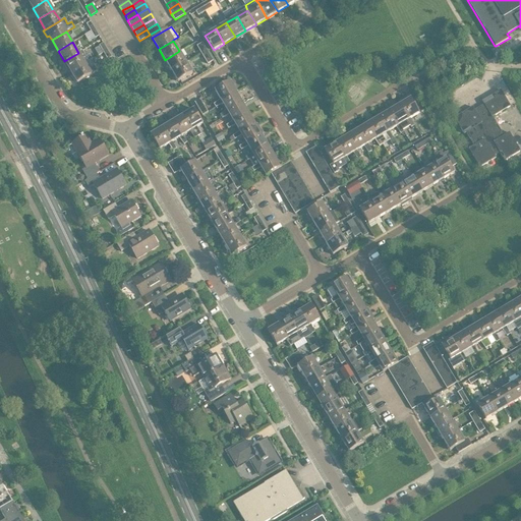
[(200,51),(206,48),(203,43),(197,46),(200,51)]
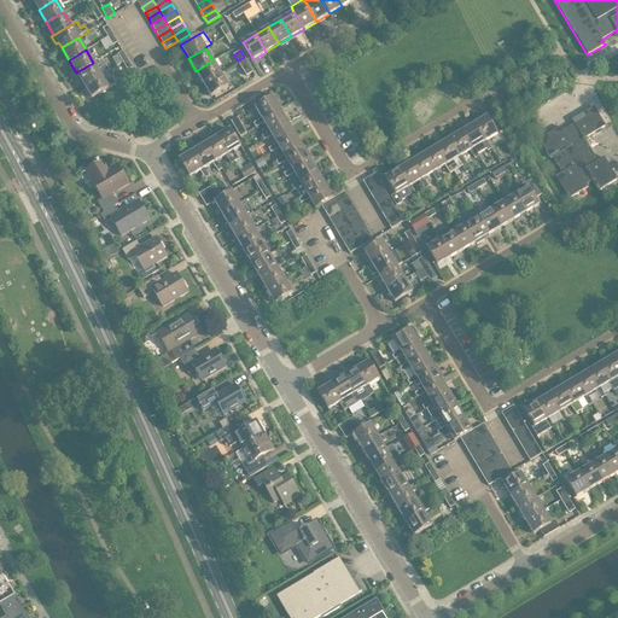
[(252,71),(244,57),(238,60),(246,75),(252,71)]
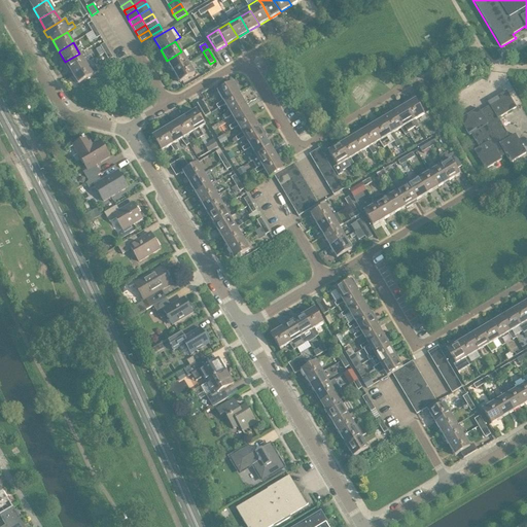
[(83,51),(79,54),(65,62),(64,63),(67,69),(69,68),(71,73),(86,64),(93,60),(91,55),(86,57),(83,51)]
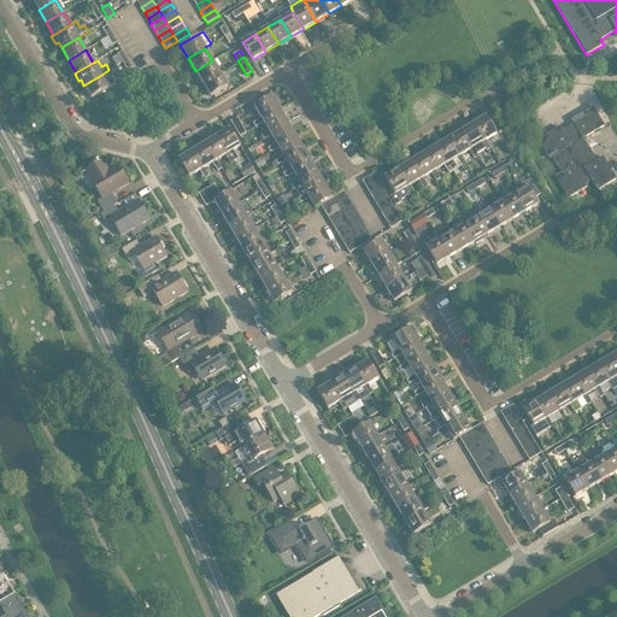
[(221,74),(212,60),(195,71),(203,83),(221,74)]
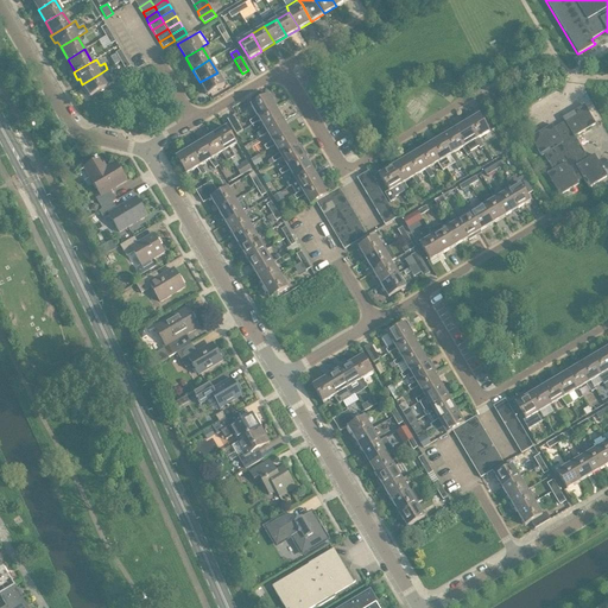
[(225,84),(217,73),(200,82),(208,95),(225,84)]
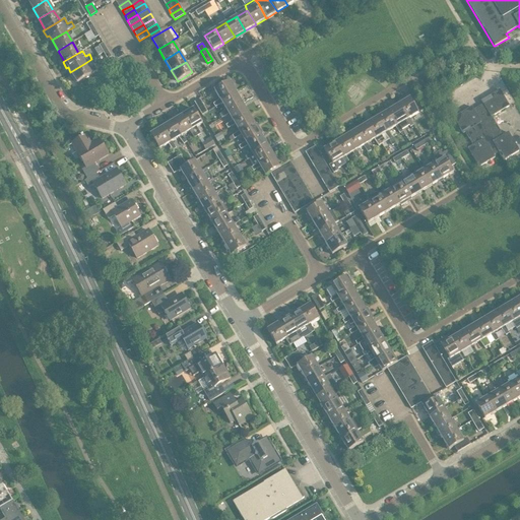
[(77,82),(91,74),(85,63),(70,72),(77,82)]
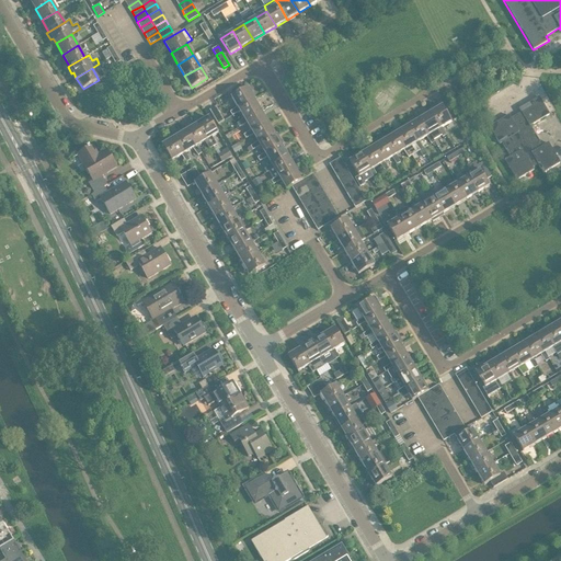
[(250,92),(247,88),(231,96),(237,106),(238,109),(254,100),(254,99),(255,98),(252,91),(250,92)]
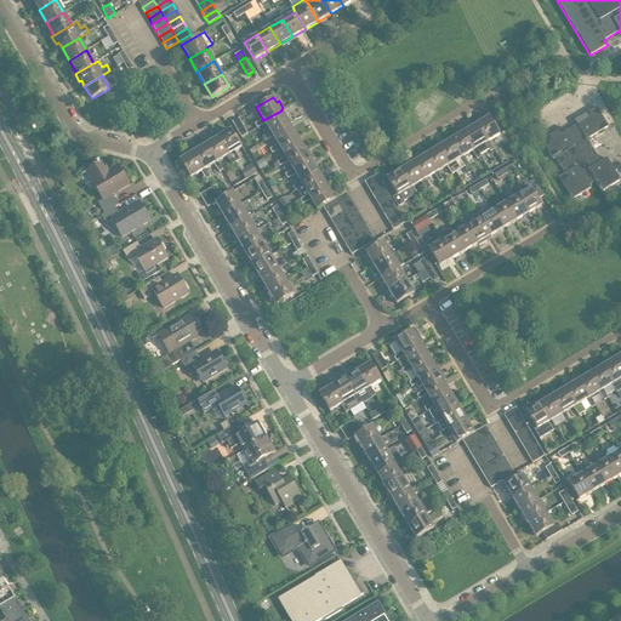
[(556,158),(564,174),(558,177),(571,199),(591,188),(590,186),(596,182),(600,192),(620,180),(607,158),(600,161),(586,140),(608,126),(597,108),(575,120),(576,124),(571,127),(573,129),(567,132),(563,127),(541,141),(553,159),(556,158)]
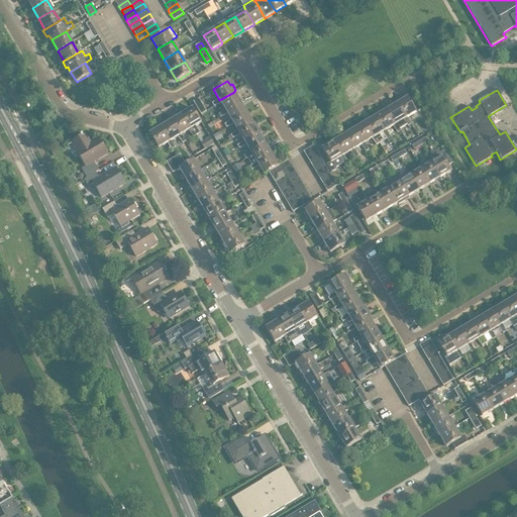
[(212,103),(214,106),(221,102),(225,109),(226,111),(240,102),(234,92),(219,100),(218,98),(212,103)]
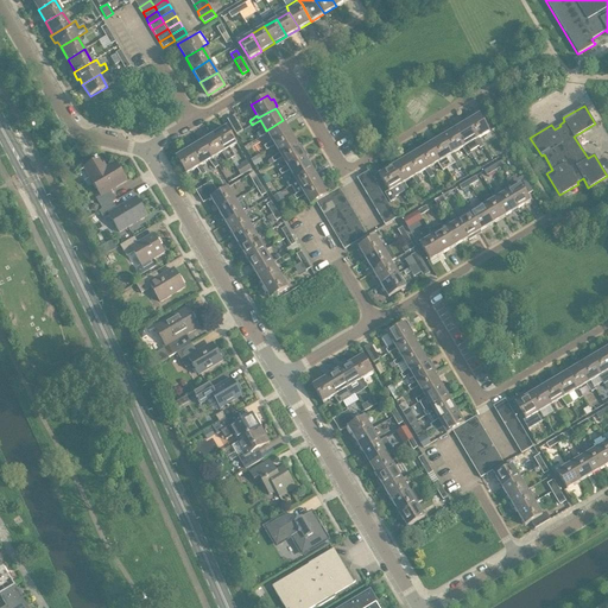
[(236,134),(242,131),(233,115),(227,119),(236,134)]
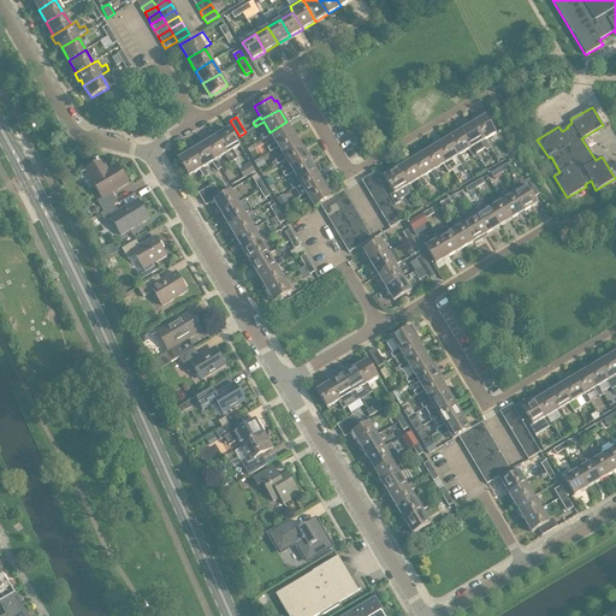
[(480,142),(486,150),(490,148),(485,140),(496,134),(485,117),(472,124),(483,141),(480,142)]
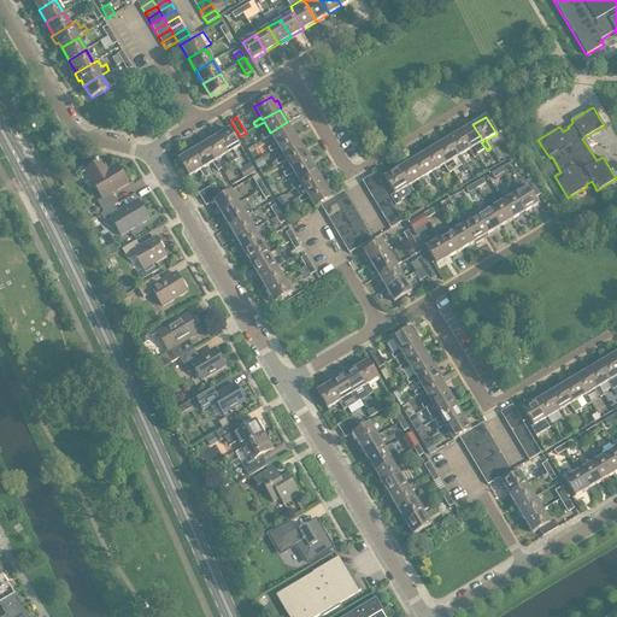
[(270,133),(269,130),(260,135),(263,140),(265,139),(270,147),(276,142),(277,145),(294,134),(287,122),(270,133)]
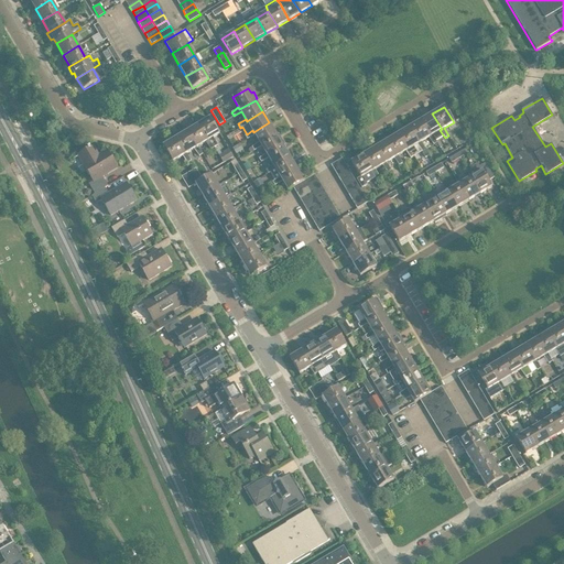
[(430,137),(429,138),(433,144),(437,142),(432,134),(440,130),(442,129),(432,114),(421,120),(430,137)]
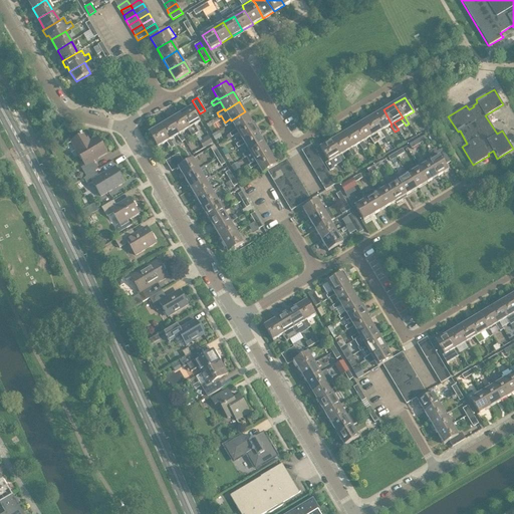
[(181,113),(189,127),(187,130),(192,136),(198,133),(194,125),(200,121),(191,107),(181,113)]
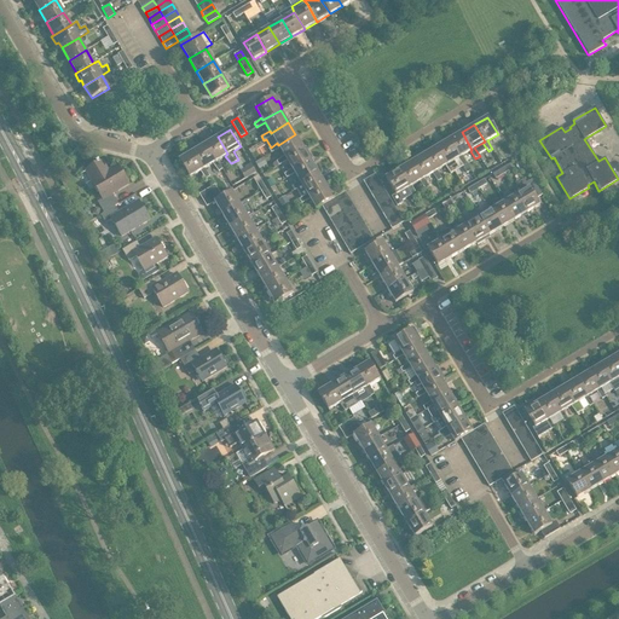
[(472,150),(462,132),(449,140),(460,157),(457,158),(463,166),(467,163),(462,156),(470,151),(472,150)]
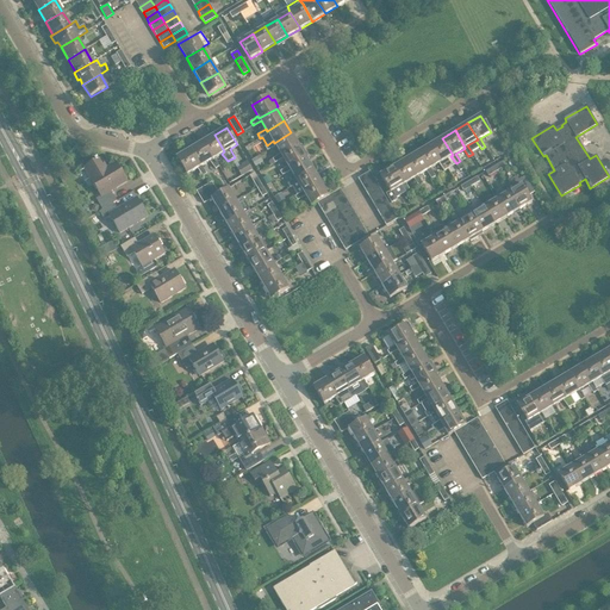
[(273,141),(267,145),(265,147),(267,150),(275,145),(280,154),(281,155),(298,145),(291,132),(274,143),(273,141)]
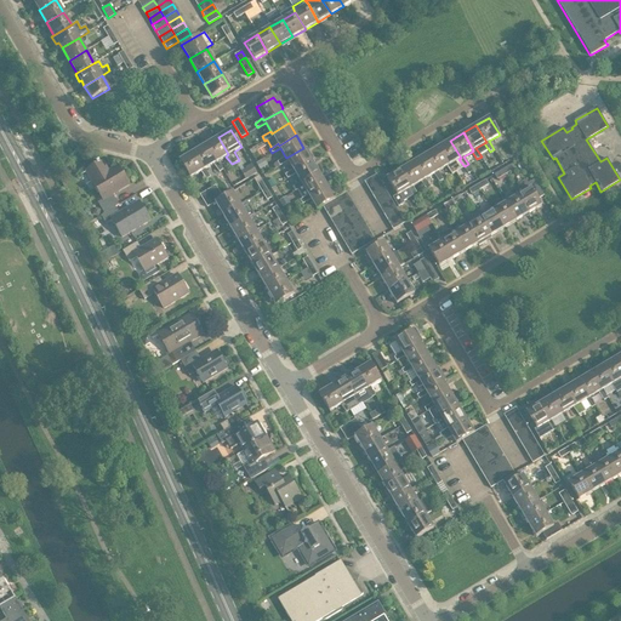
[(218,137),(205,144),(216,163),(214,164),(218,171),(223,170),(218,161),(226,157),(228,154),(218,137)]
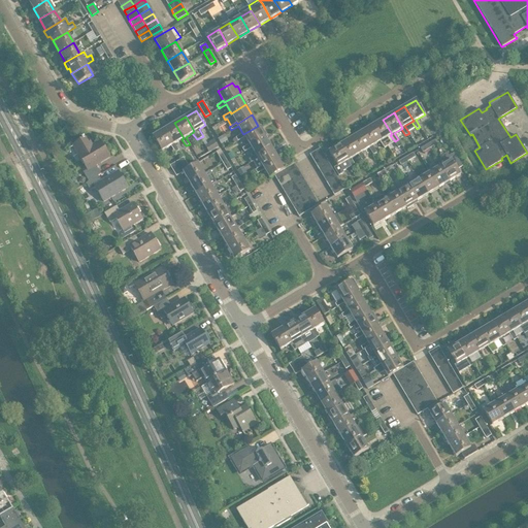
[(383,120),(372,126),(381,140),(380,141),(384,149),(395,141),(390,135),(392,134),(383,120)]
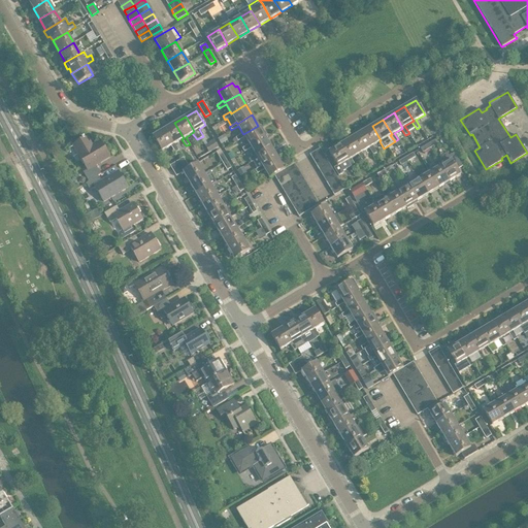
[(164,130),(173,144),(171,145),(175,153),(178,151),(174,143),(182,139),(184,138),(174,123),(164,130)]
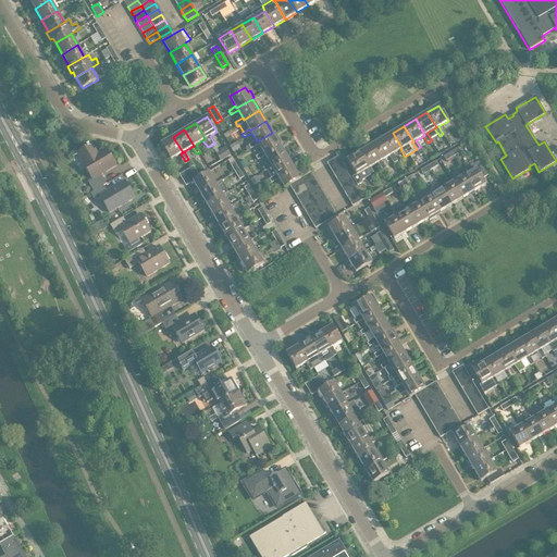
[(256,140),(249,145),(250,149),(258,144),(262,151),(263,153),(280,144),(281,143),(277,136),(275,137),(272,133),(257,141),(256,140)]
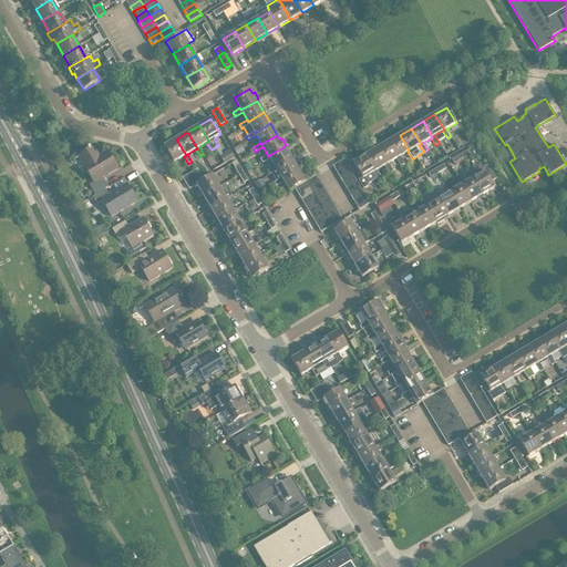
[(404,164),(400,156),(408,152),(409,151),(400,135),(388,142),(398,157),(395,158),(401,166),(404,164)]
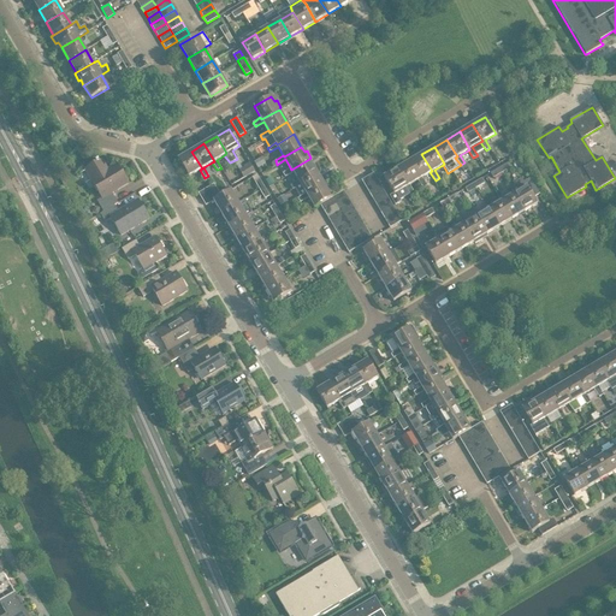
[(188,177),(200,170),(202,169),(191,152),(178,159),(188,177)]
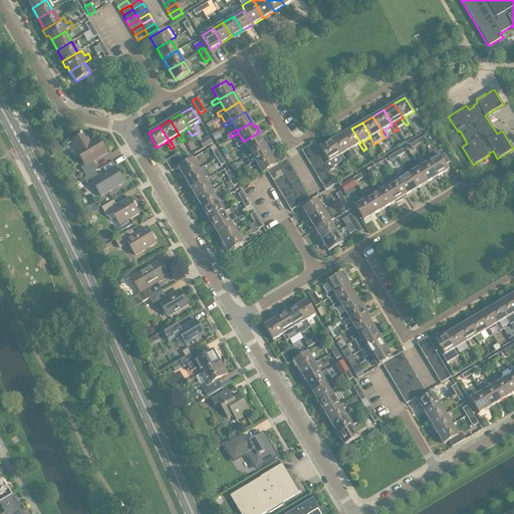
[(352,157),(356,155),(352,148),(358,144),(360,143),(351,129),(341,135),(349,150),(348,151),(352,157)]
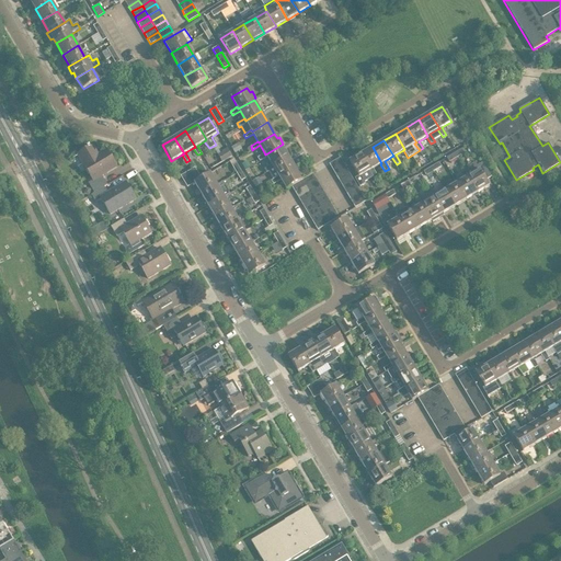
[(264,152),(258,158),(260,161),(267,157),(272,164),(273,165),(288,157),(282,145),(265,155),(264,152)]
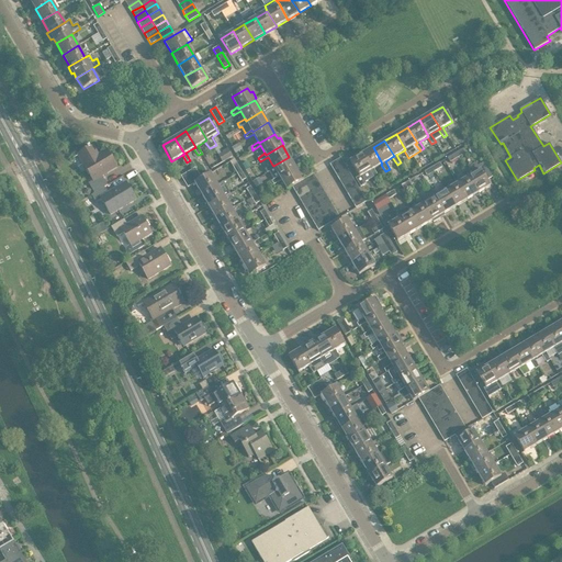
[(99,190),(104,187),(108,186),(102,176),(116,167),(107,150),(98,155),(92,146),(90,147),(89,146),(87,147),(88,149),(80,154),(86,163),(83,165),(92,180),(88,183),(94,193),(99,190)]
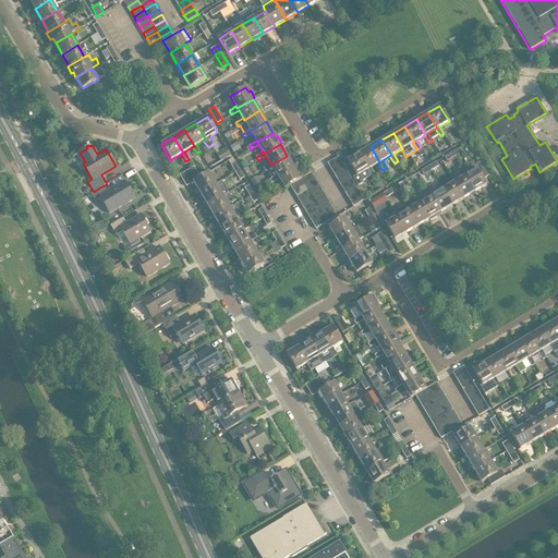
[(366,170),(371,176),(372,177),(375,174),(371,168),(378,164),(379,162),(371,146),(359,154),(368,169),(366,170)]
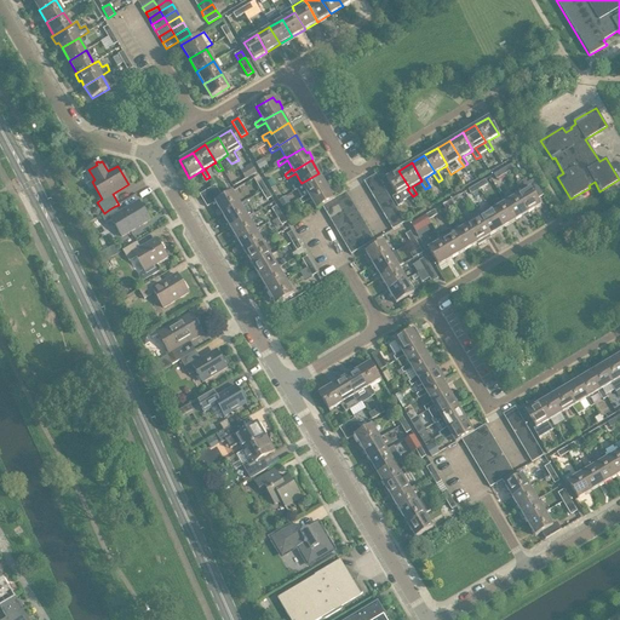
[(245,178),(256,172),(252,165),(241,172),(245,178)]
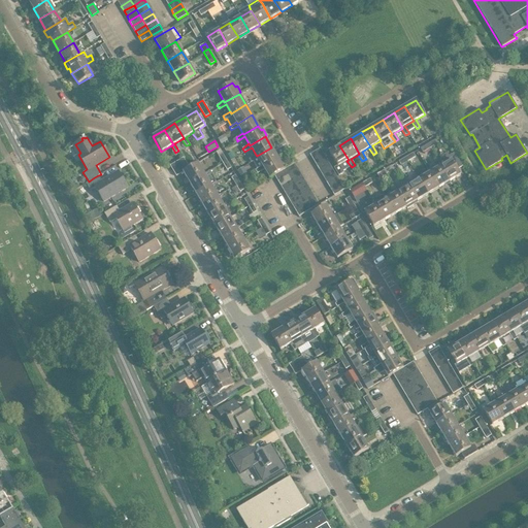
[(349,160),(339,145),(329,152),(337,166),(334,168),(338,175),(343,172),(342,171),(351,166),(347,161),(349,160)]
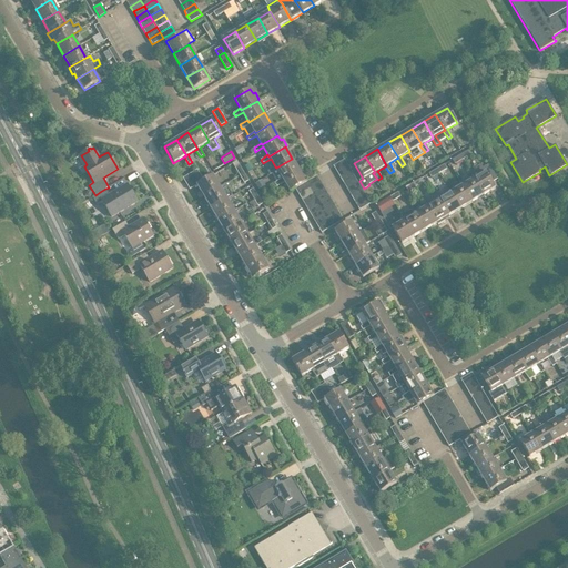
[(276,168),(275,166),(267,171),(270,175),(272,174),(276,182),(282,178),(283,180),(298,170),(292,159),(276,168)]
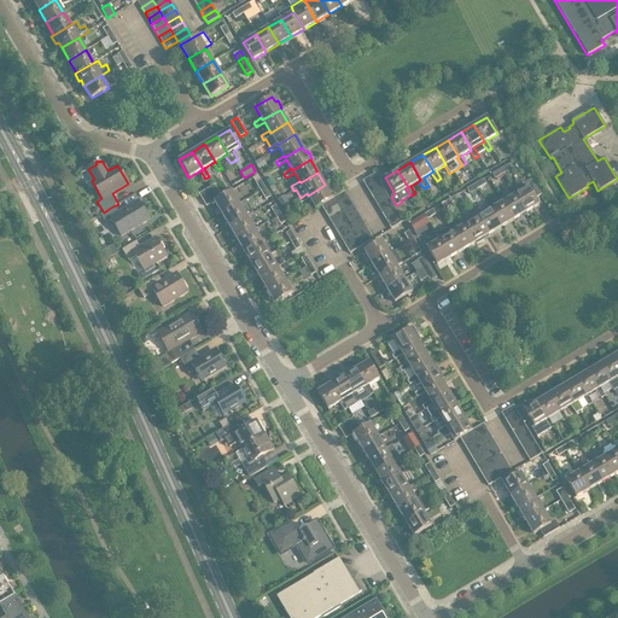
[(366,187),(378,180),(374,174),(362,181),(366,187)]
